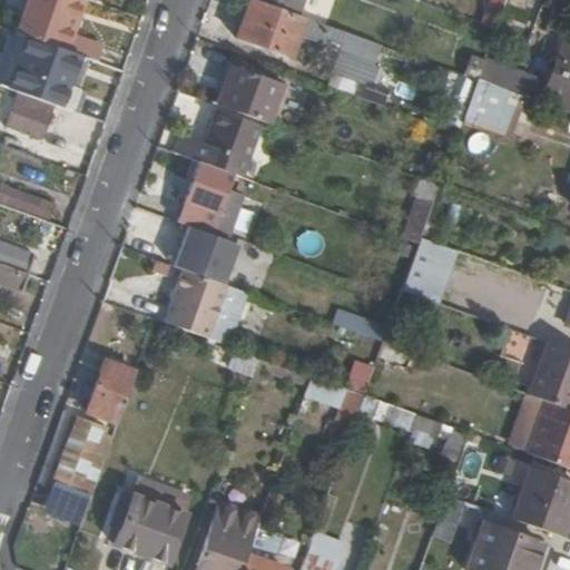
[(66,47),(71,32),(76,17),(70,13),(76,0),(29,0),(18,30),(66,47)]
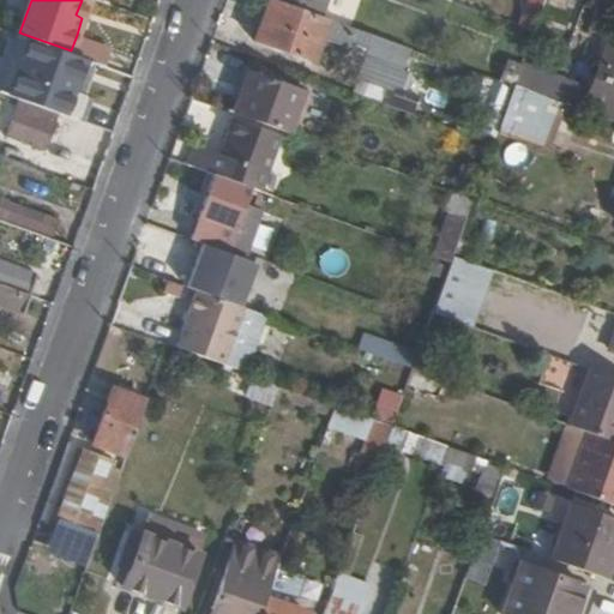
[(82,0),(76,14),(82,18),(88,0),(82,0)]
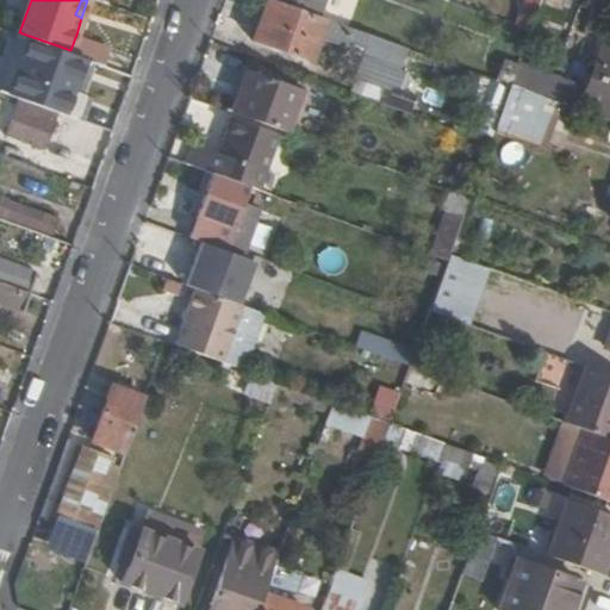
[(365,76),(359,94),(402,110),(408,92),(383,82),(396,43),(316,14),(275,0),(267,0),(254,39),(311,60),(322,32),(344,41),(347,38),(366,47),(358,74),(365,76)]
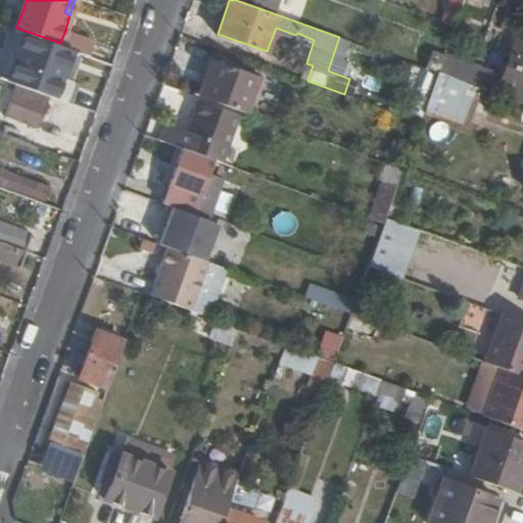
[(236,0),(271,12),(274,0),(236,0)]
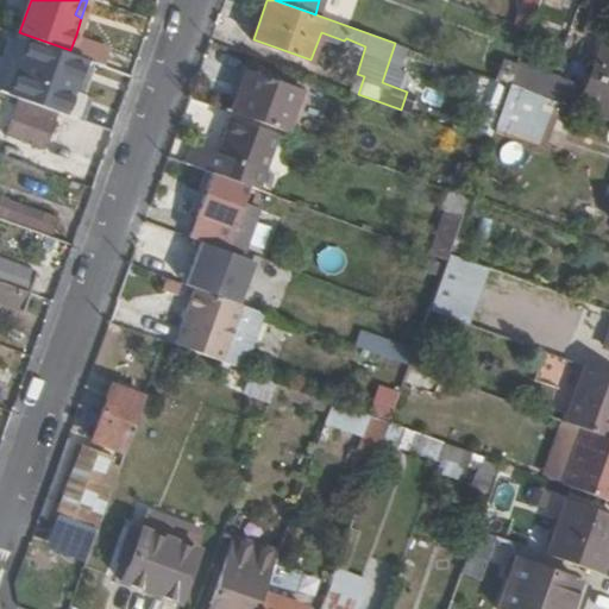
[(495,79),(508,85),(515,66),(528,29),(514,23),(495,79)]
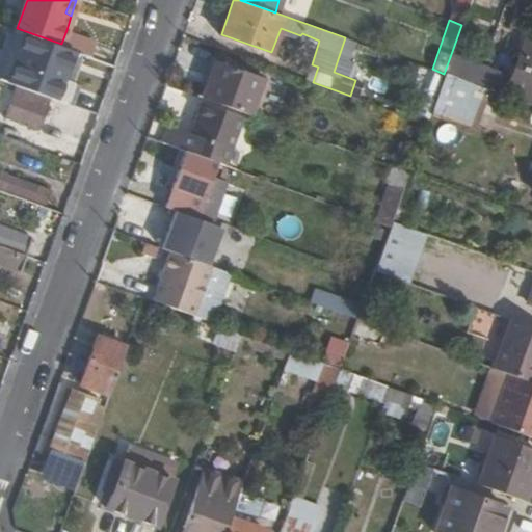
[(61,44),(86,54),(90,38),(67,30),(61,44)]
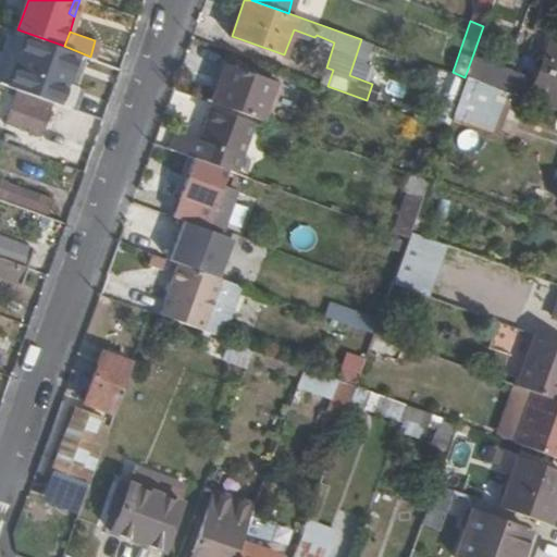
[(471,60),(465,77),(556,109),(556,52),(547,49),(542,64),(552,67),(545,87),(471,60)]
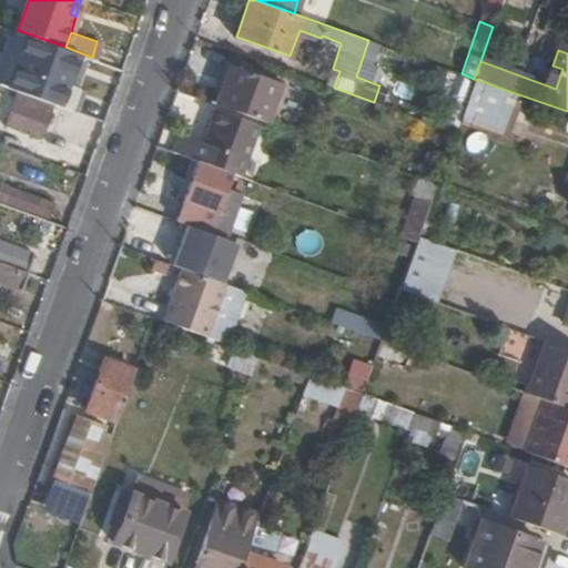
[(59,104),(81,112),(87,98),(97,100),(102,84),(98,82),(102,67),(77,58),(59,104)]
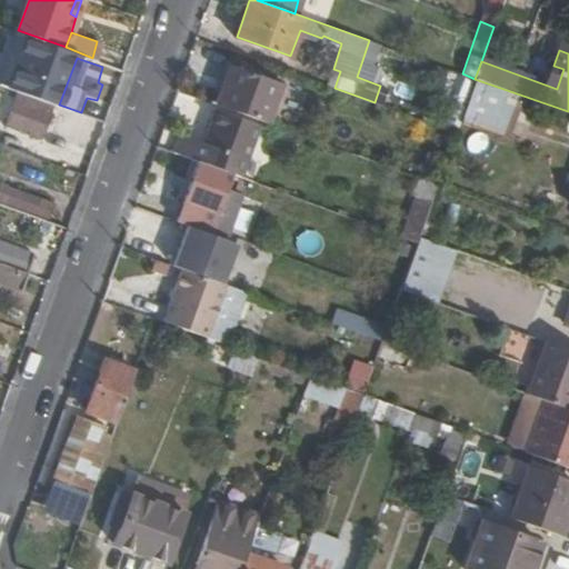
[(232,66),(219,105),(271,122),(283,83),(232,66)]
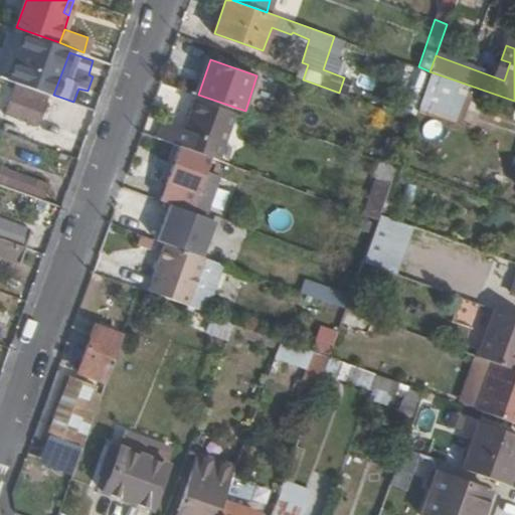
[(33,88),(47,93),(52,78),(38,74),(33,88)]
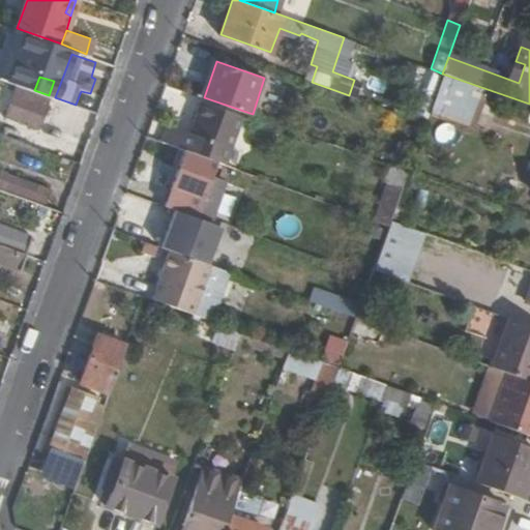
[(0,124),(0,133),(31,144),(49,95),(34,90),(16,83),(0,124)]
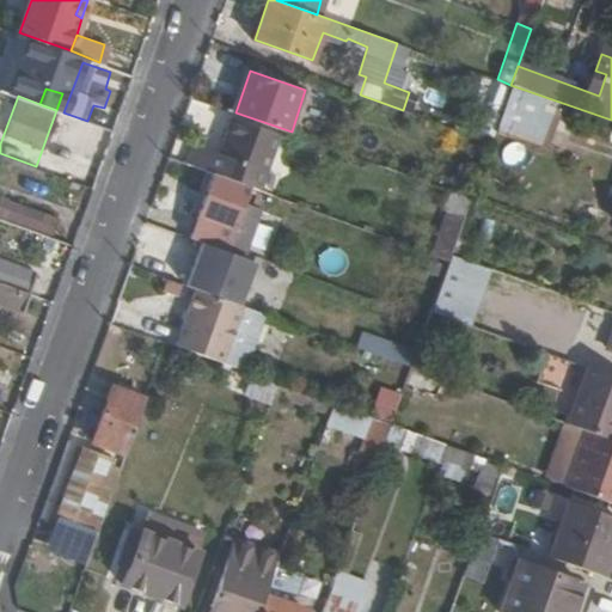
[(214,172),(250,184),(259,188),(279,134),(233,118),(219,155),(194,147),(188,163),(214,172)]
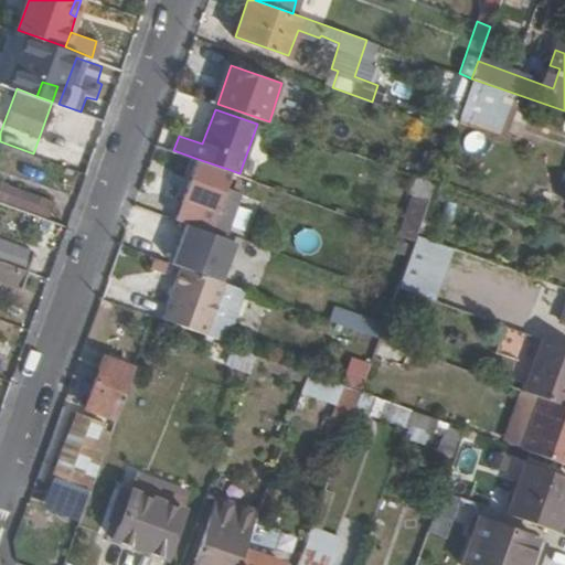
[(198,159),(176,219),(210,230),(231,170),(198,159)]
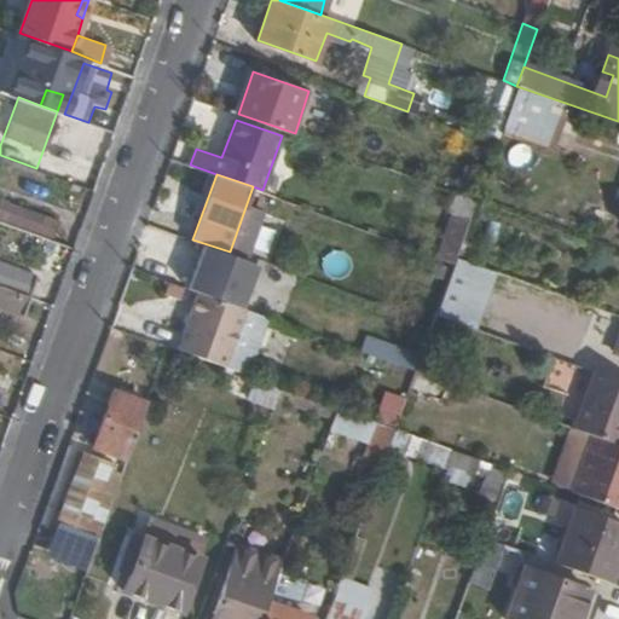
[(3,201),(0,208),(0,223),(52,241),(59,220),(3,201)]
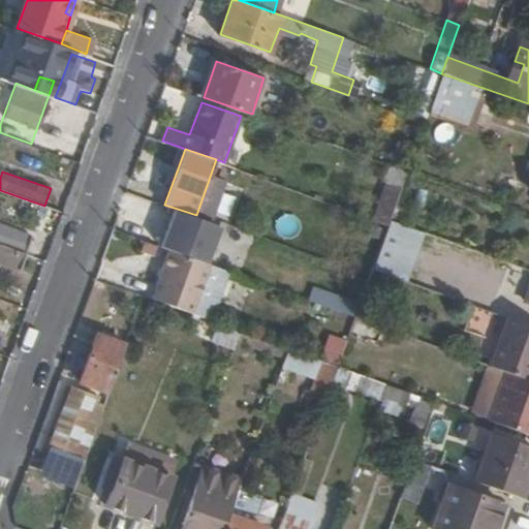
[(389,181),(375,217),(389,222),(390,218),(402,186),(389,181)]
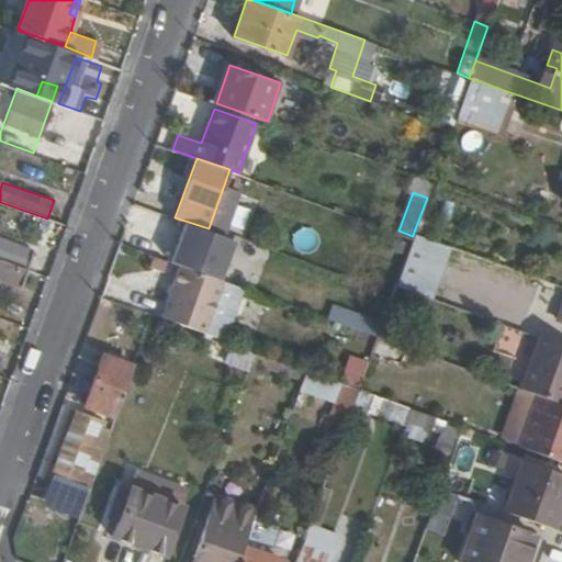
[(0,257),(29,268),(35,248),(0,235),(0,257)]
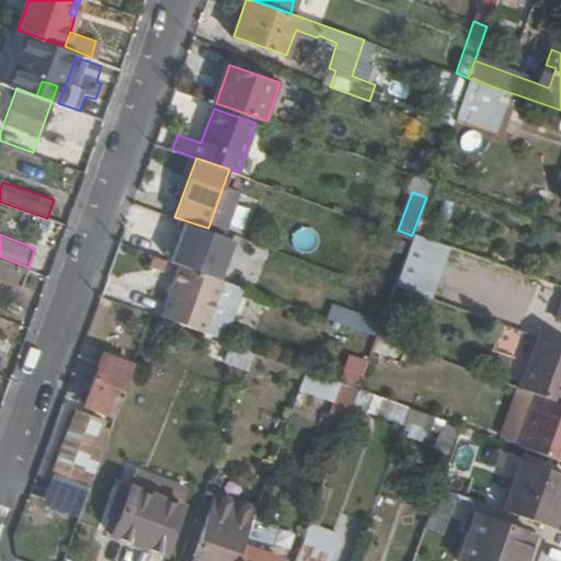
[(0,277),(22,286),(29,267),(0,256),(0,277)]
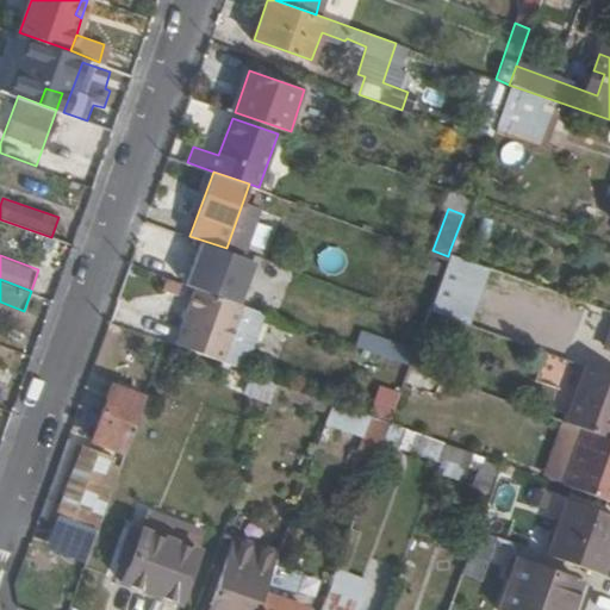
[(430,305),(448,312),(454,294),(436,287),(430,305)]
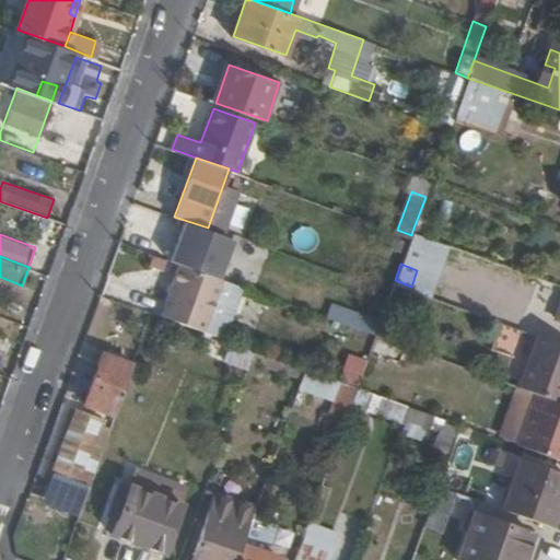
[(177,265),(159,314),(223,337),(242,287),(177,265)]
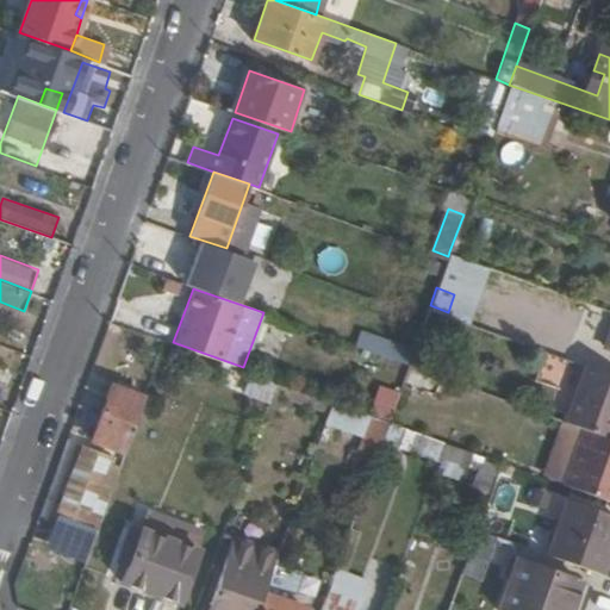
[(415,349),(409,365),(436,374),(439,367),(429,363),(448,312),(430,305),(415,349)]
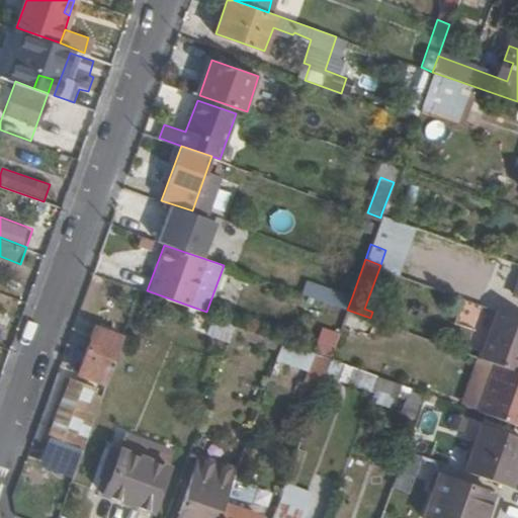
[(337,306),(347,310),(352,296),(342,292),(337,306)]
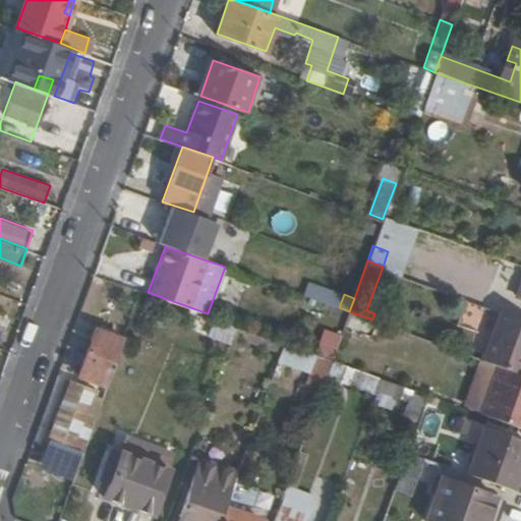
[(208,337),(215,323),(191,311),(183,326),(208,337)]
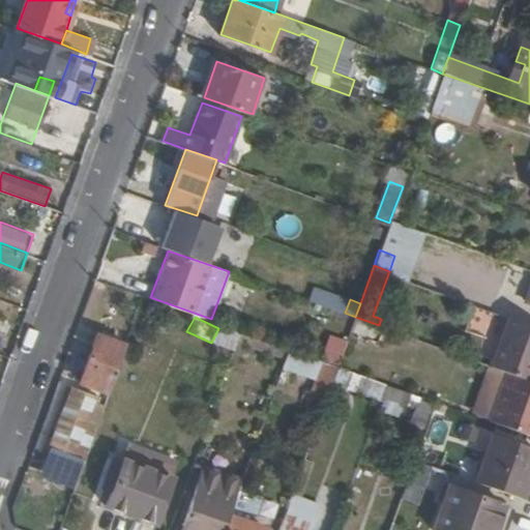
[(494,366),(506,371),(529,378),(529,324),(511,318),(494,366)]
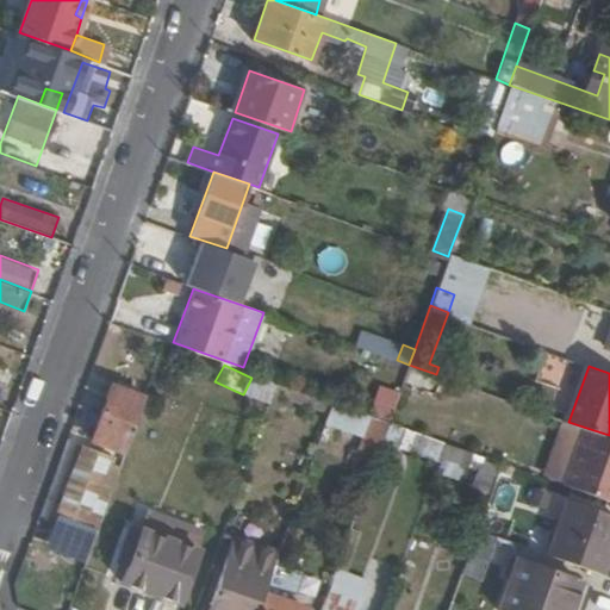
[(125,449),(144,397),(110,384),(92,437),(125,449)]
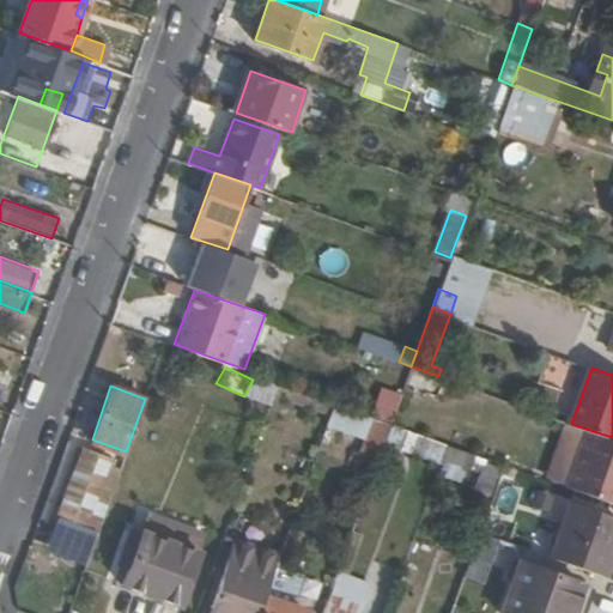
[(381,388),(372,416),(392,422),(401,395),(381,388)]
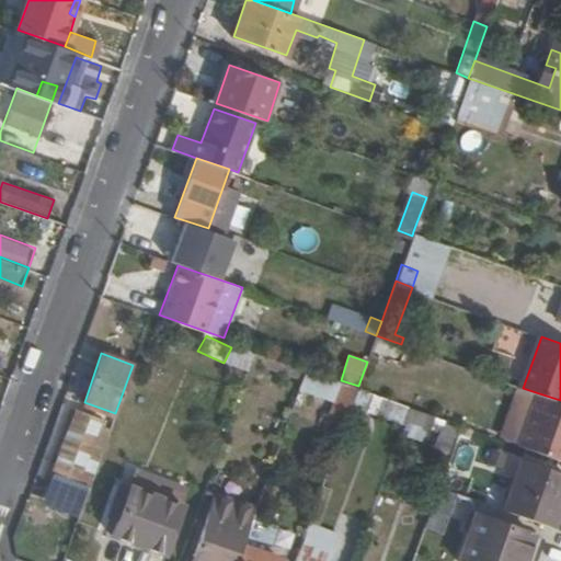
[(560,400),(536,392),(518,444),(560,459),(560,400)]
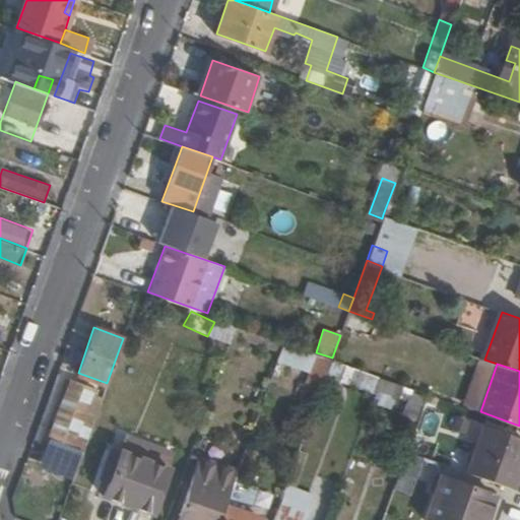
[(34,480),(68,494),(104,391),(71,379),(34,480)]
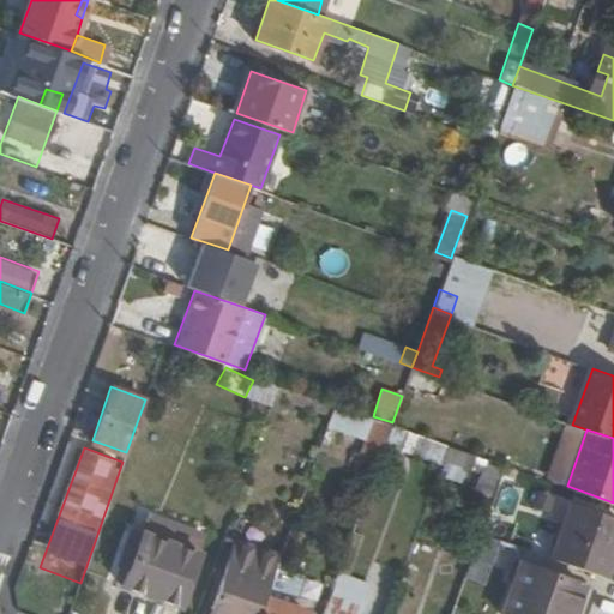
[(447,449),(440,477),(462,483),(469,455),(447,449)]
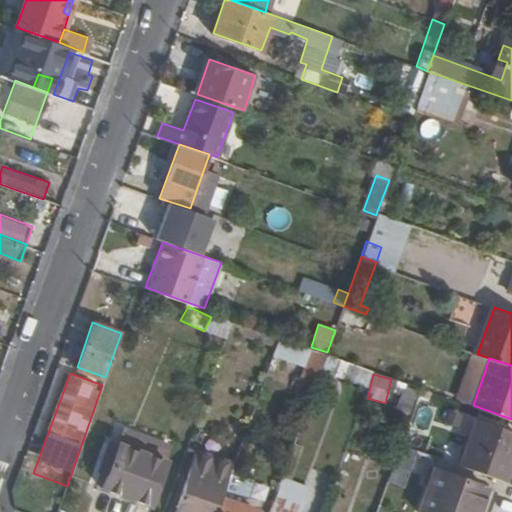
[(411,416),(417,390),(401,386),(395,412),(411,416)]
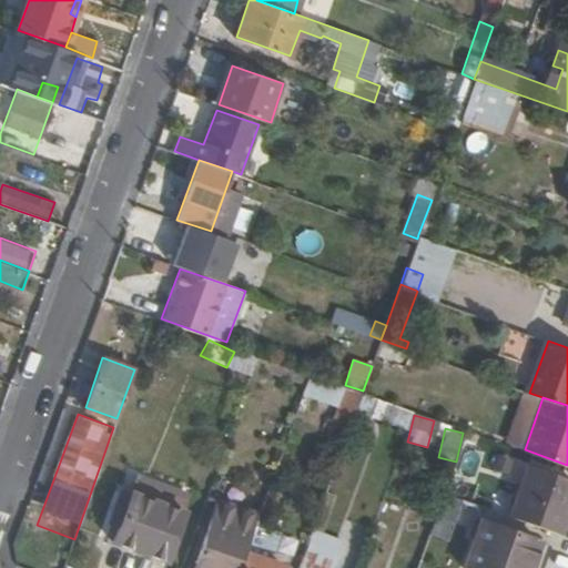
[(464,448),(476,453),(482,438),(469,434),(464,448)]
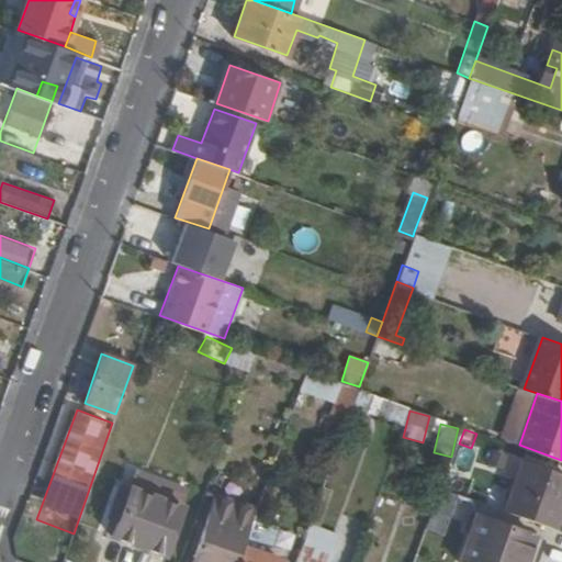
[(513,458),(495,506),(541,523),(559,474),(513,458)]
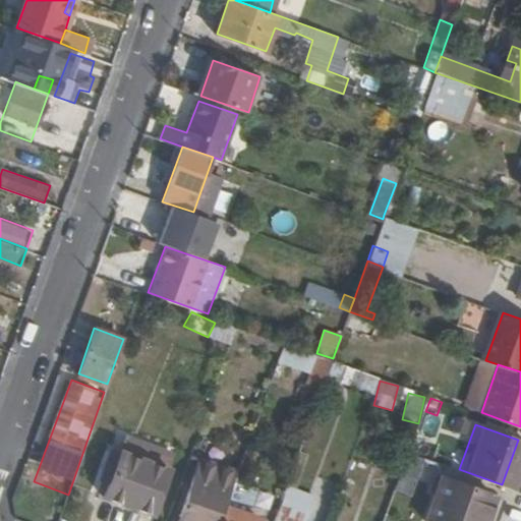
[(180,520),(219,520),(222,514),(238,470),(204,457),(180,520)]
